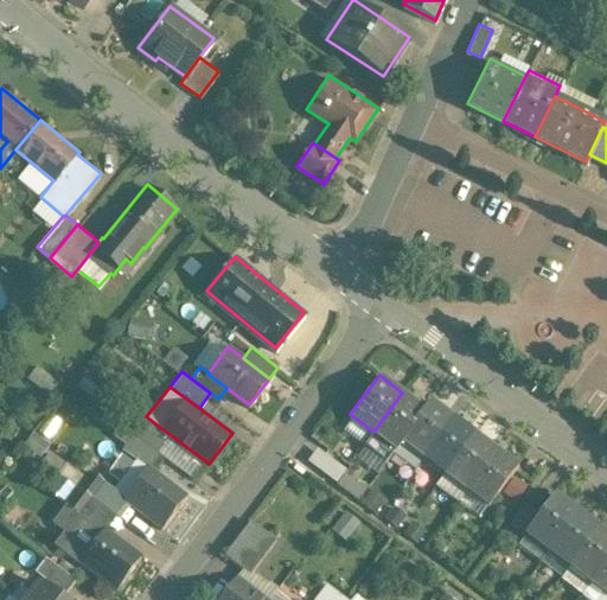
[(402,393),(374,432),(364,442),(387,459),(394,448),(425,408),(402,393)]
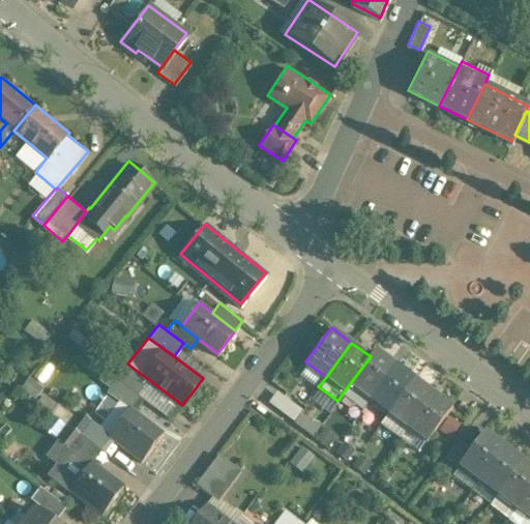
[(371,356),(344,391),(363,406),(370,398),(395,364),(376,349),(371,356)]
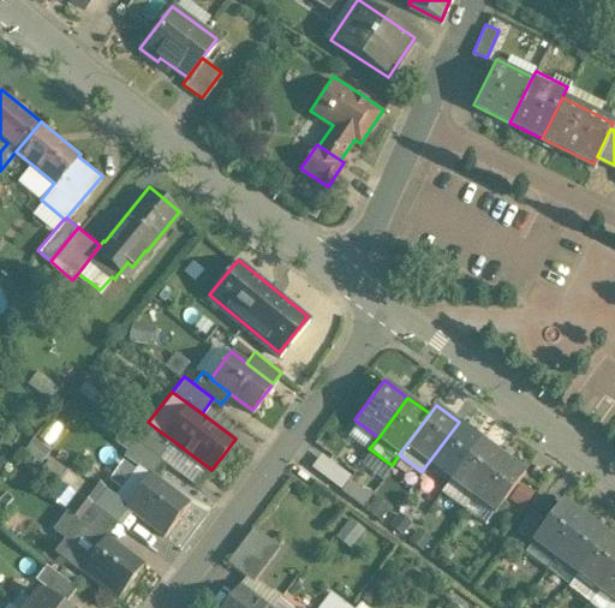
[(165,435),(148,422),(135,437),(160,456),(172,440),(165,435)]
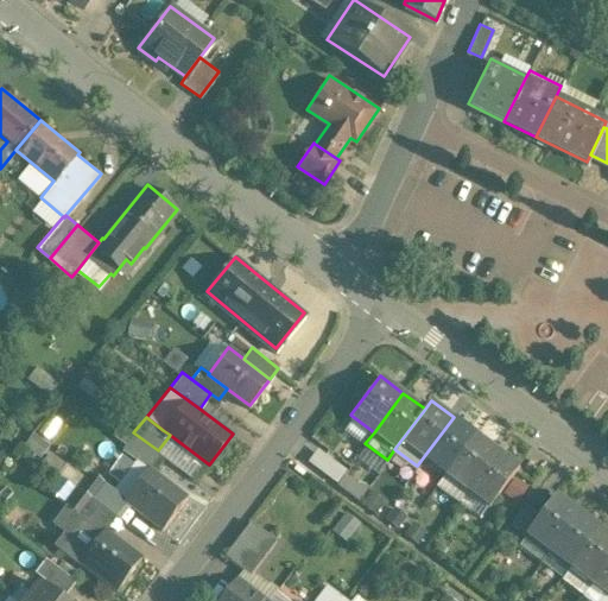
[(454,417),(424,456),(445,473),(475,432),(454,417)]
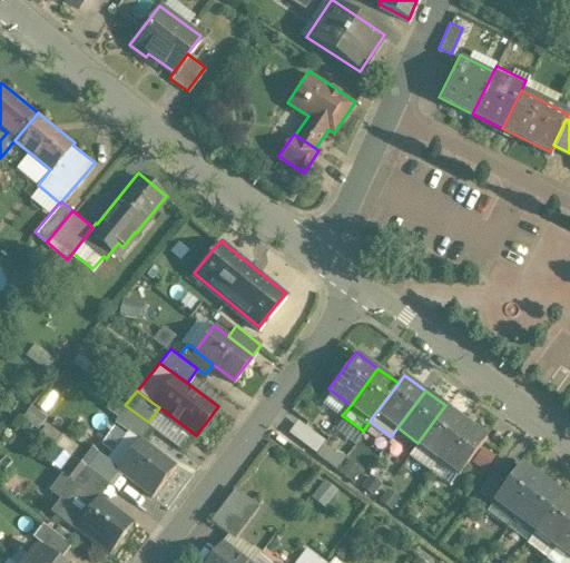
[(445,405),(418,443),(438,457),(464,421),(445,405)]
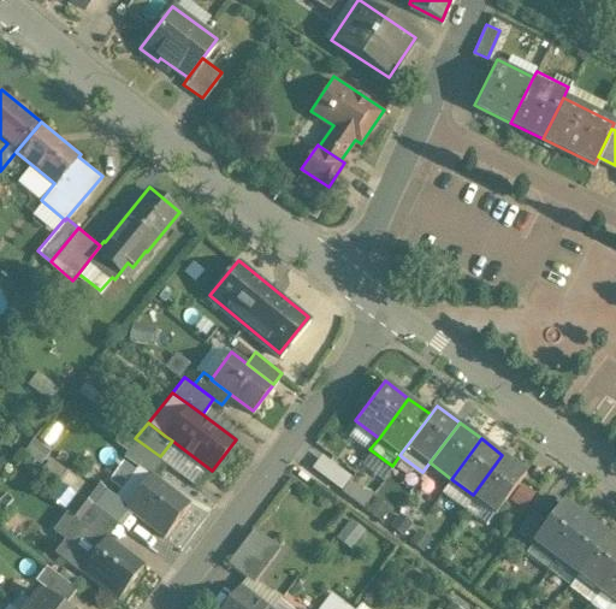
[(335,447),(317,469),(342,488),(359,465),(335,447)]
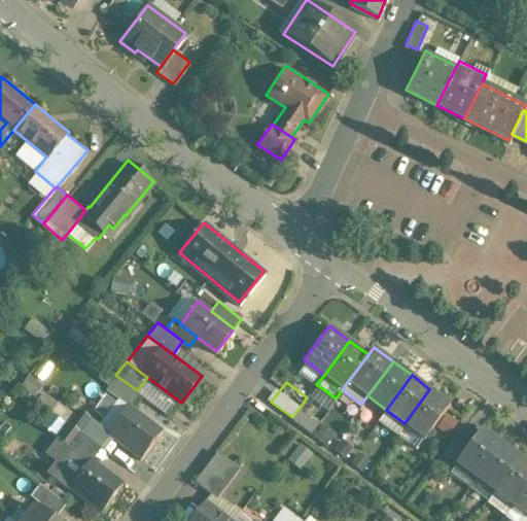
[(429,389),(405,423),(423,438),(449,404),(429,389)]
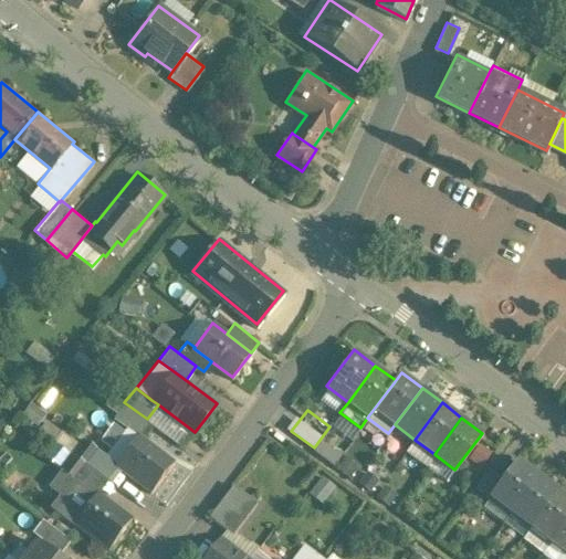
[(173,461),(139,434),(117,463),(152,489),(173,461)]
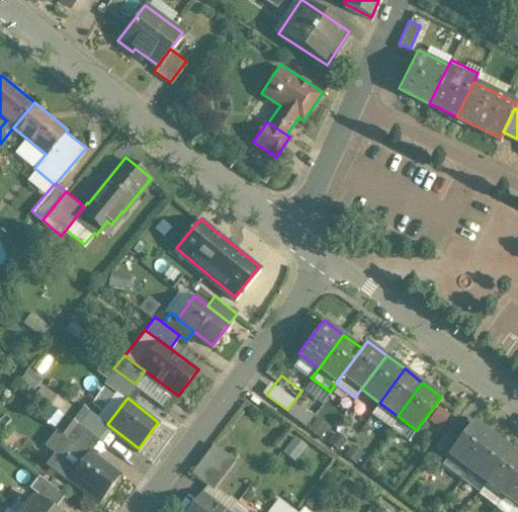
[(92,411),(77,400),(67,414),(81,425),(92,411)]
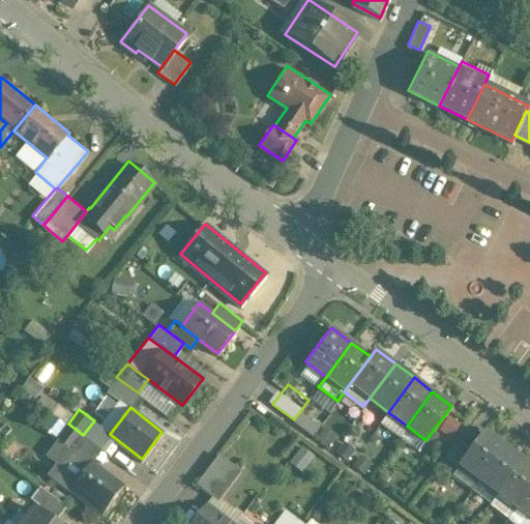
[(68,424),(67,424),(56,438),(76,453),(87,437),(83,435),(68,424)]
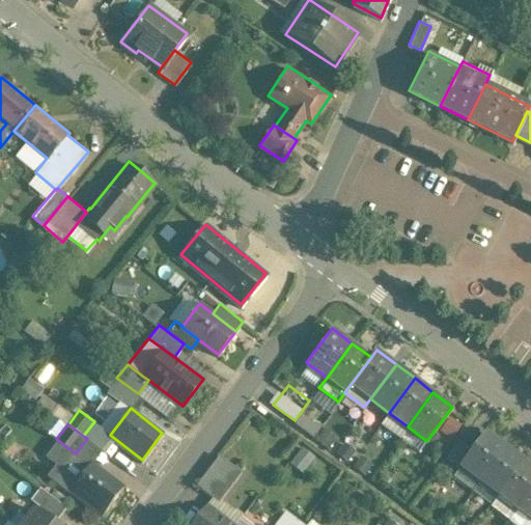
[(459,466),(453,474),(472,489),(482,475),(504,445),(485,431),(472,448),(459,466)]
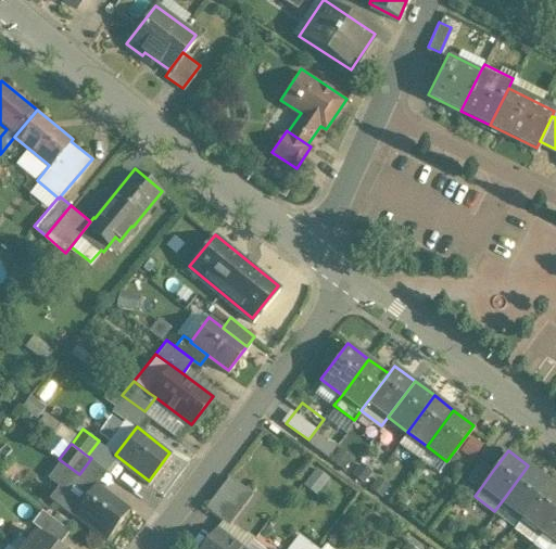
[(106,470),(91,458),(79,474),(76,477),(72,475),(53,499),(74,514),(75,512),(108,536),(128,508),(96,484),(106,470)]
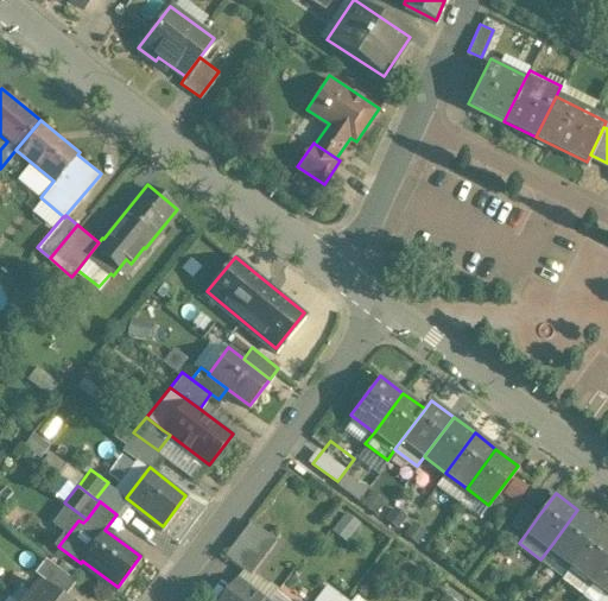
[(540,513),(525,501),(511,522),(526,533),(540,513)]
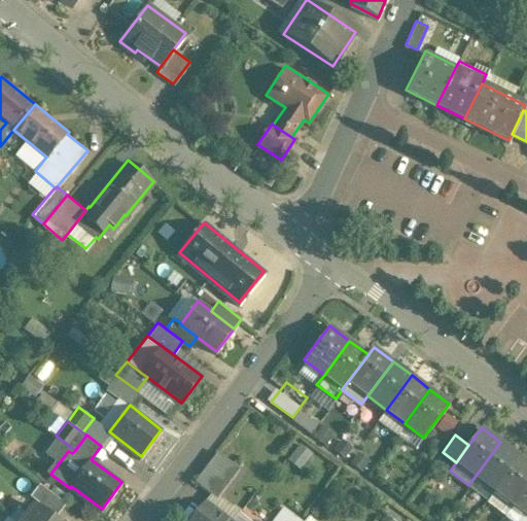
[(299,440),(288,455),(300,463),(310,448),(299,440)]
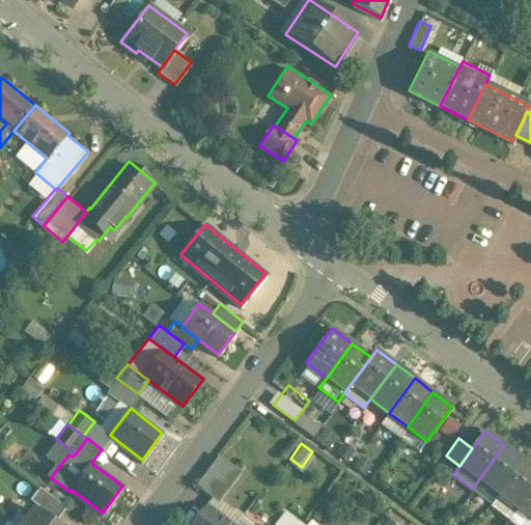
[(504,445),(482,475),(500,490),(523,460),(504,445)]
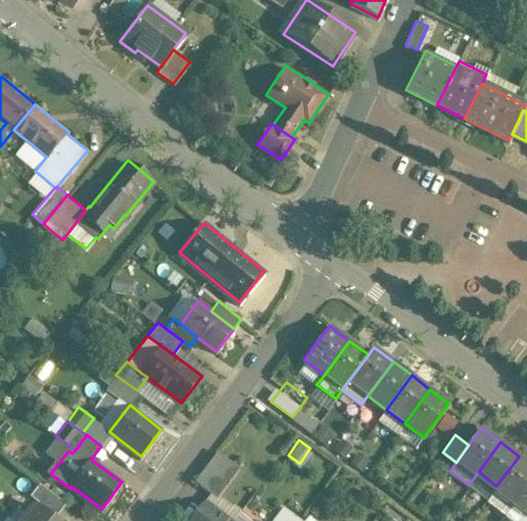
[(240,466),(217,450),(195,480),(217,496),(240,466)]
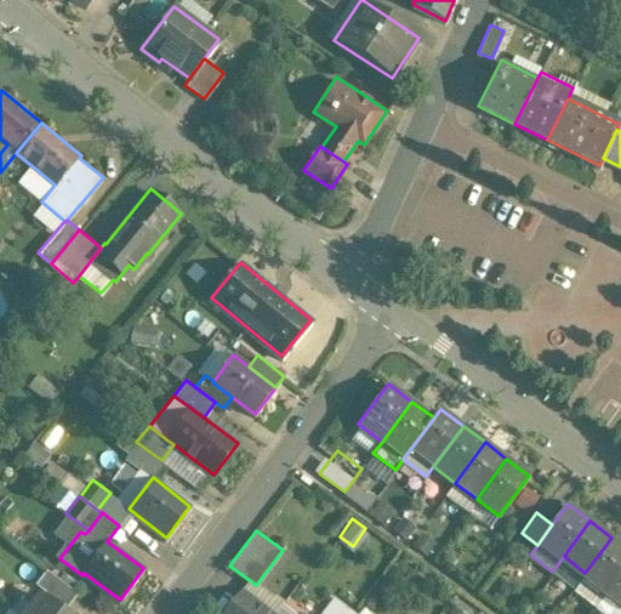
[(620,544),(611,538),(585,573),(608,589),(620,569),(620,544)]
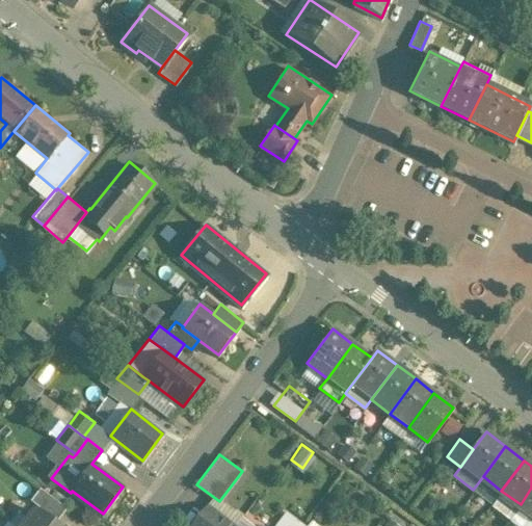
[(67,506),(40,487),(30,498),(57,519),(67,506)]
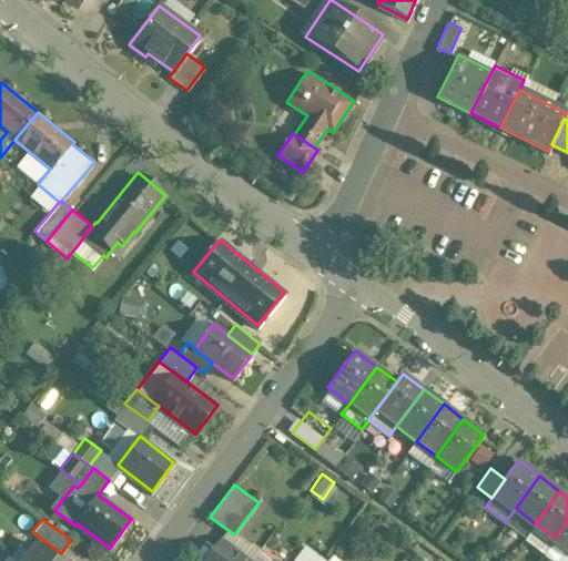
[(567,520),(556,538),(567,547),(567,520)]
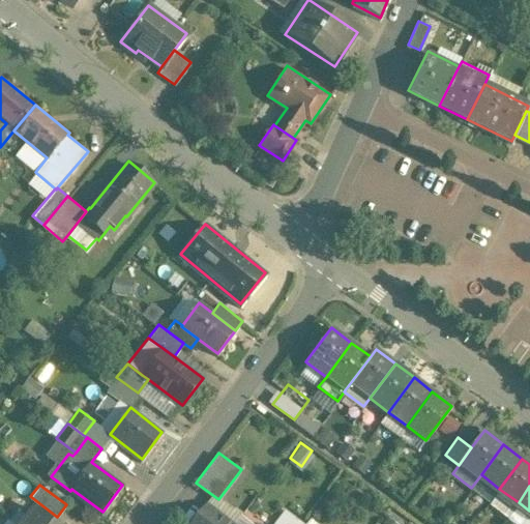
[(233,523),(234,523),(206,502),(188,523),(233,523)]
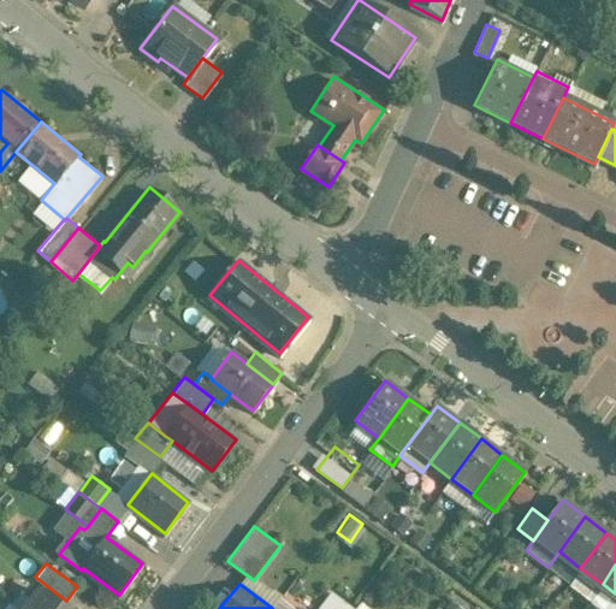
[(67,608),(42,589),(31,602),(35,605),(31,608),(67,608)]
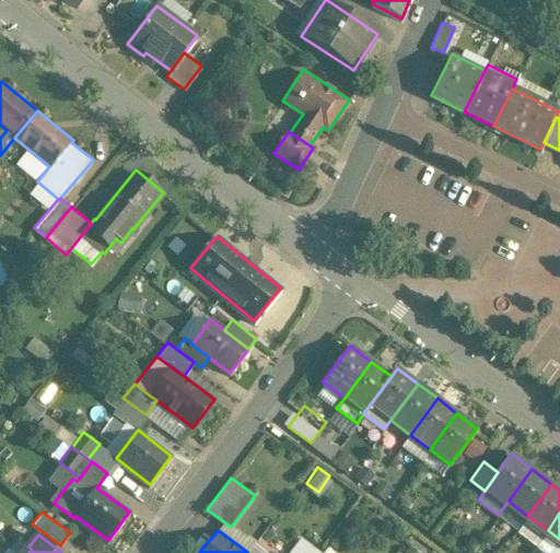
[(321,552),(322,552),(300,537),(290,550),(293,552),(321,552)]
